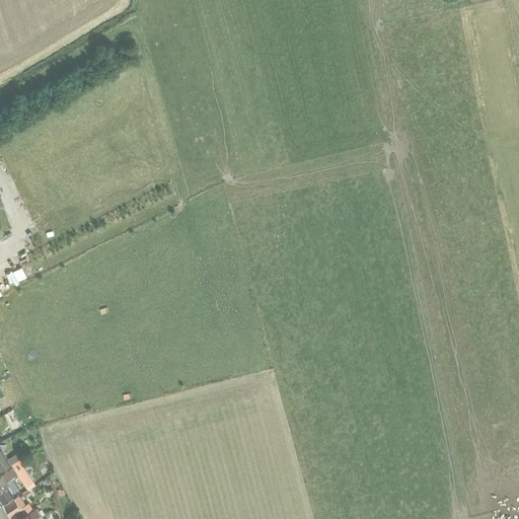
[(22,267),(13,272),(18,281),(27,276),(22,267)]
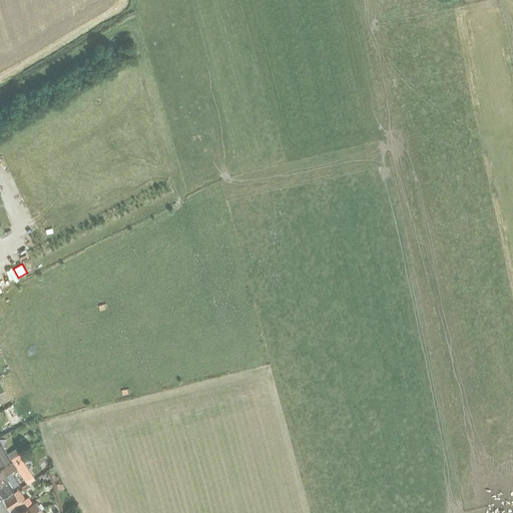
[(0,464),(0,465),(10,459),(1,442),(2,442),(0,438),(0,464)]
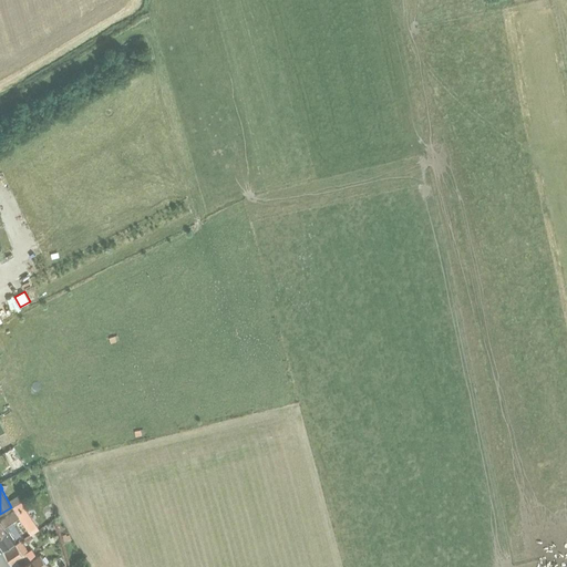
[(20,494),(9,500),(12,506),(13,506),(23,500),(20,494)]
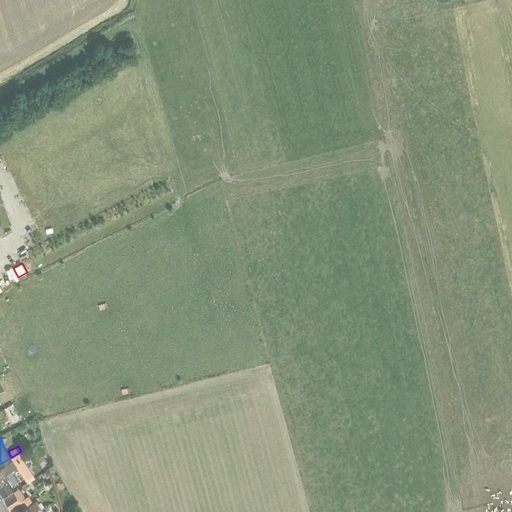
[(14,461),(0,469),(0,481),(10,476),(7,472),(13,469),(17,466),(26,479),(27,480),(28,481),(35,477),(34,476),(23,458),(25,457),(24,456),(28,454),(25,449),(21,451),(12,457),(14,461)]
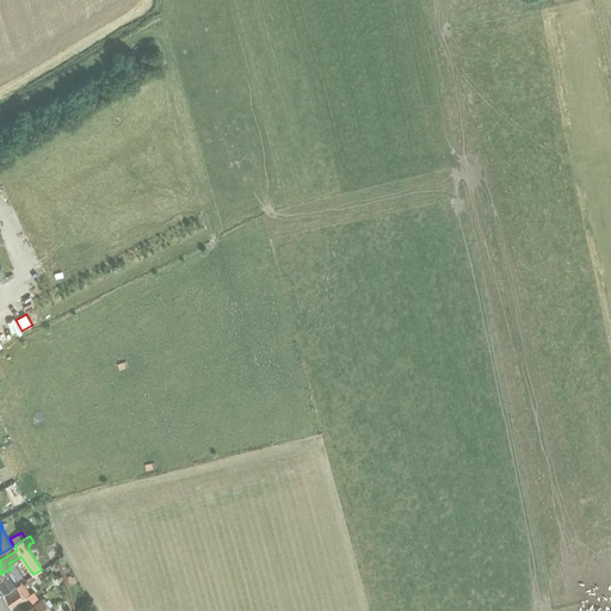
[(12,568),(0,574),(0,585),(4,591),(16,584),(17,582),(16,579),(18,578),(12,568)]
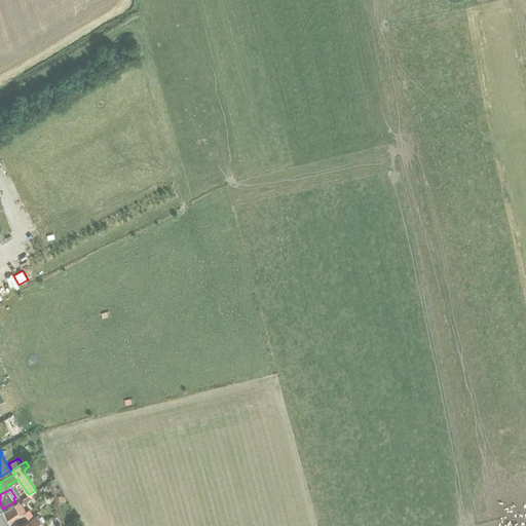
[(21,500),(15,503),(26,521),(21,524),(16,525),(44,525),(45,525),(37,513),(34,515),(30,509),(27,510),(21,500)]
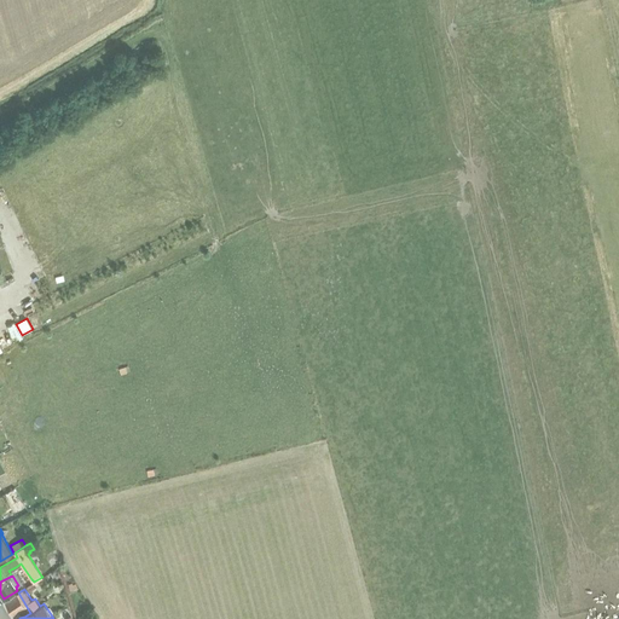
[(18,594),(5,601),(13,613),(19,609),(24,617),(30,613),(18,593),(18,594)]
